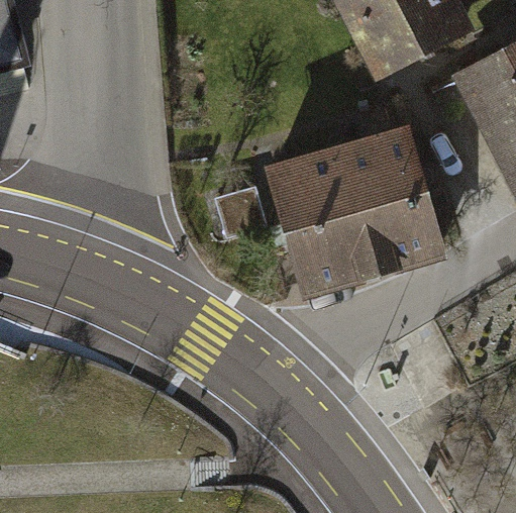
[(0,0),(0,63),(21,58),(6,0),(0,0)]
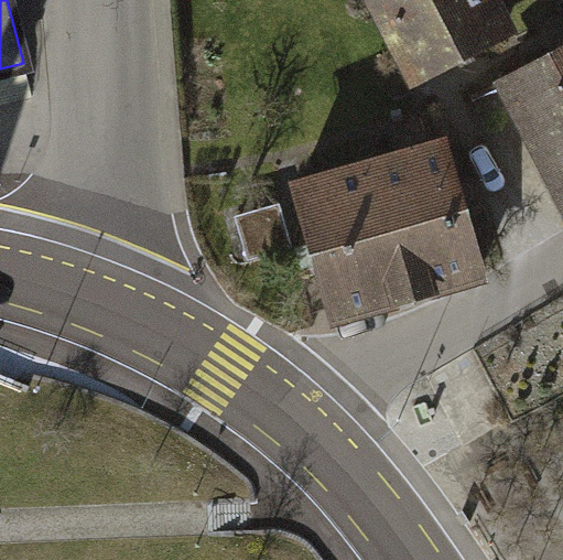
[(363,0),(410,89),(520,32),(502,0),(363,0)]
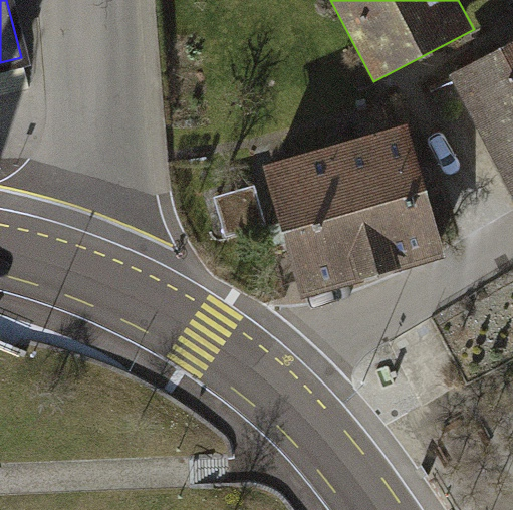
[(512,39),(449,74),(512,195),(512,39)]
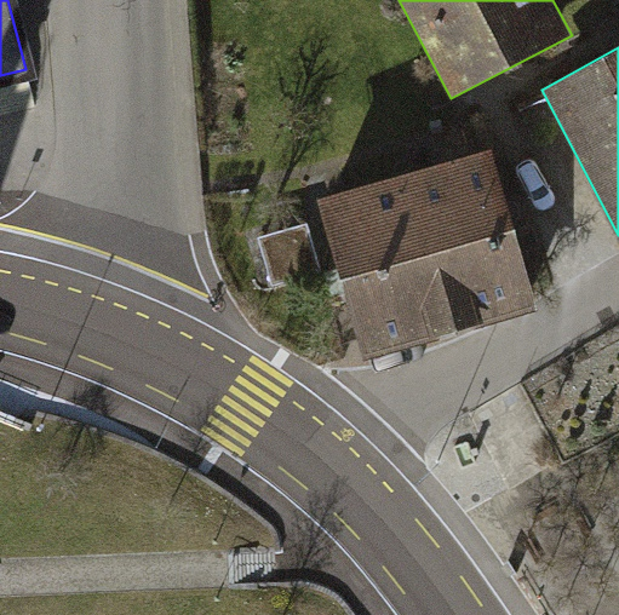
[(491,149),(410,172),(456,333),(537,310),(491,149)]
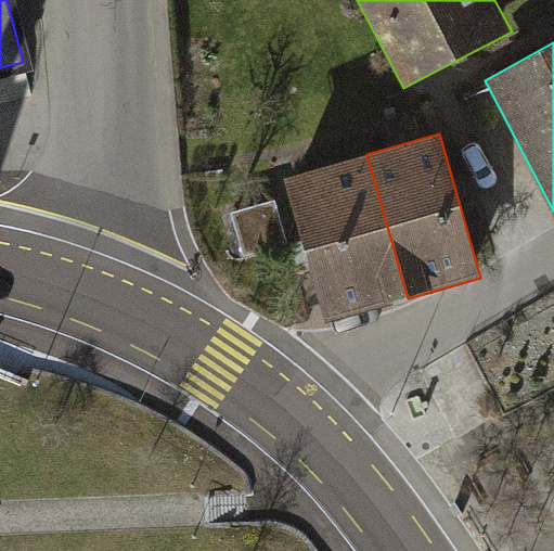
[(366,154),(283,178),(324,322),(408,298),(366,154)]
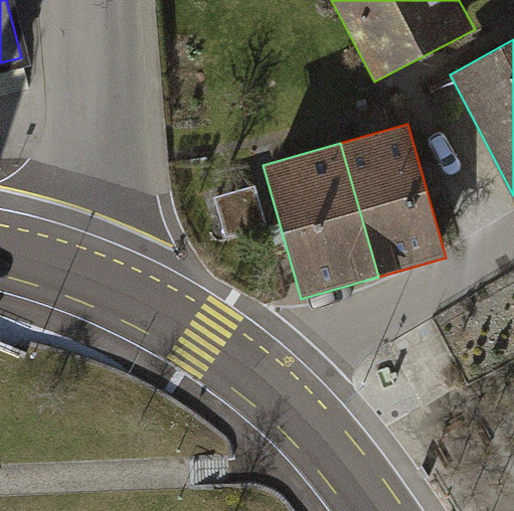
All buildings are outlined.
